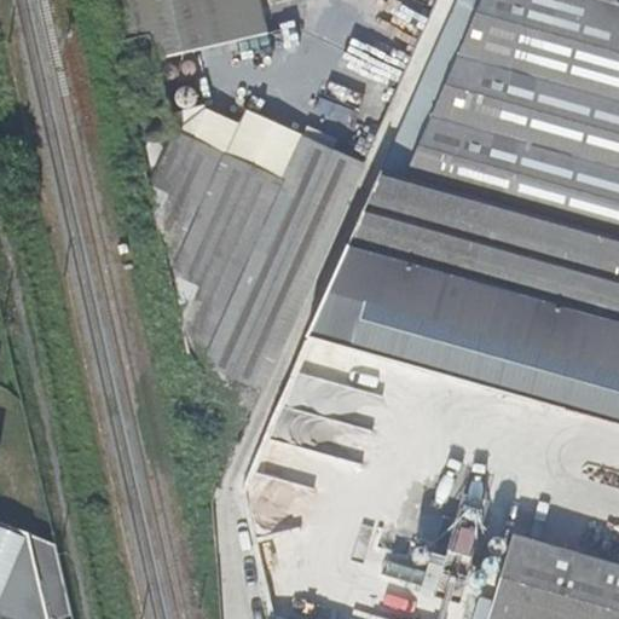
[(110,0),(128,73),(271,38),(261,0),(110,0)]
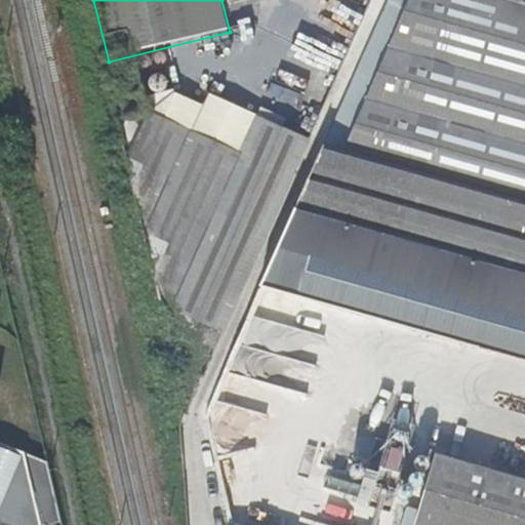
[(524,202),(524,7),(497,0),(389,0),(324,144),(524,202)]
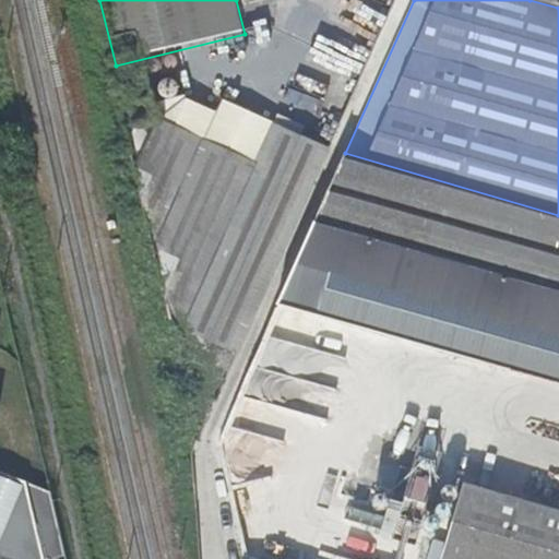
[(252,163),(123,104),(139,170),(199,435),(331,149),(271,123),(252,163)]
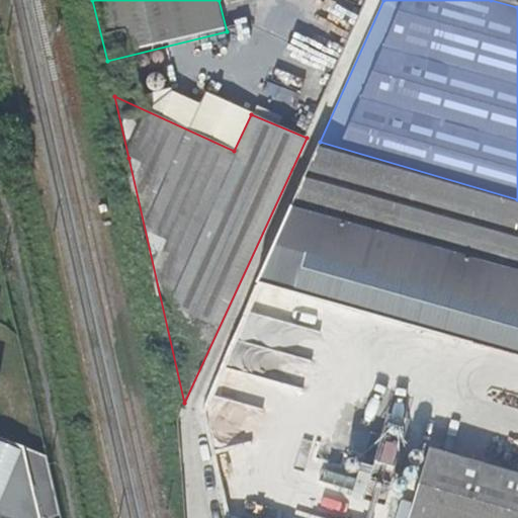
[(517,199),(320,142),(275,240),(258,277),(517,354),(517,199)]
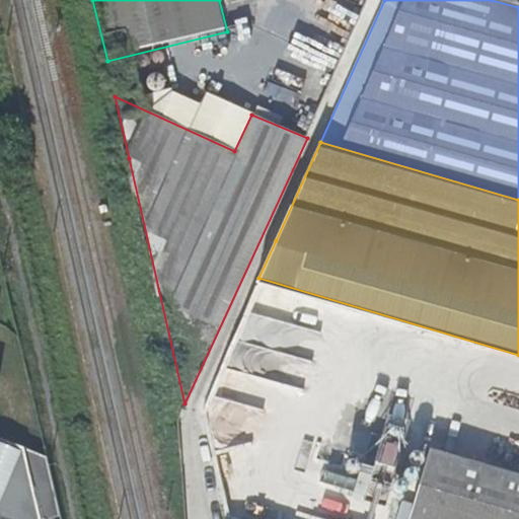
[(0,518),(36,518),(20,444),(0,435),(0,518)]
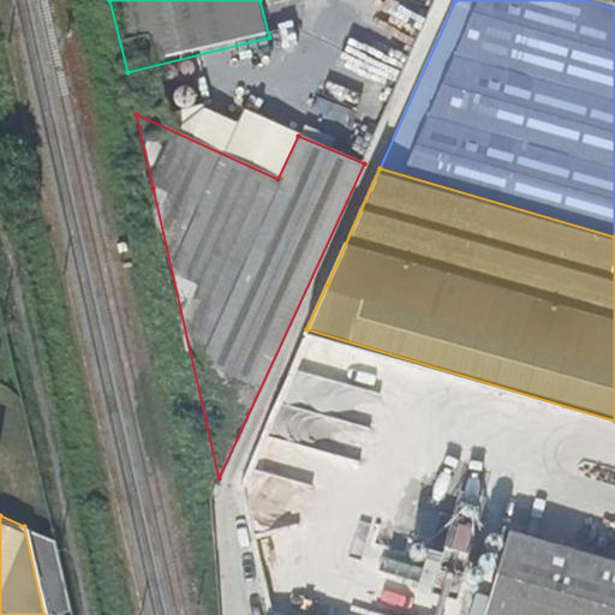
[(24,526),(43,614),(72,614),(54,538),(24,526)]
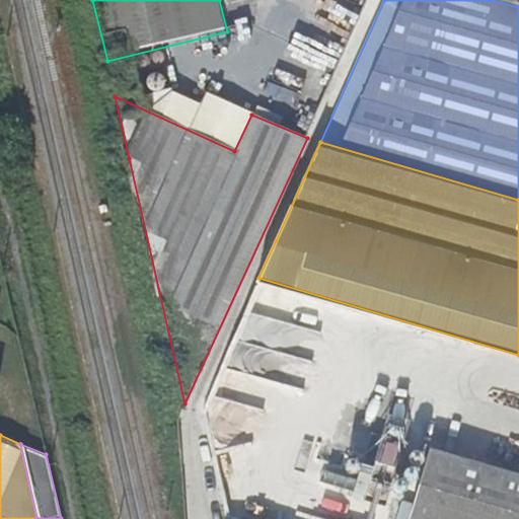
[(518,518),(518,474),(431,449),(411,518),(518,518)]
